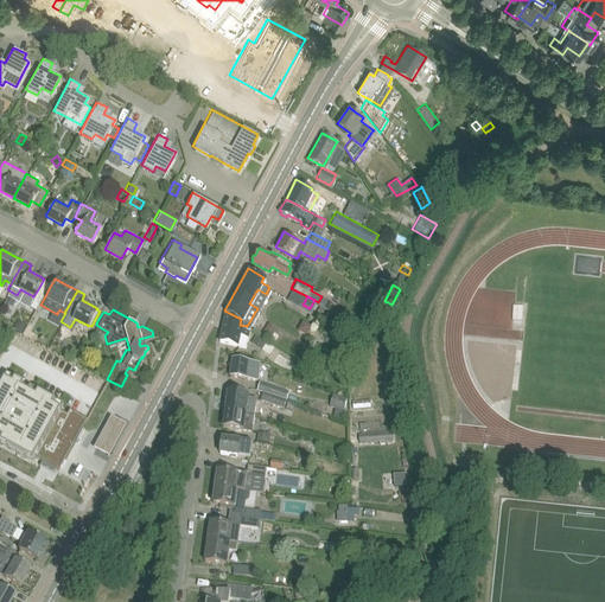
[(218,338),(230,340),(243,344),(247,326),(240,325),(241,319),(224,311),(218,338)]
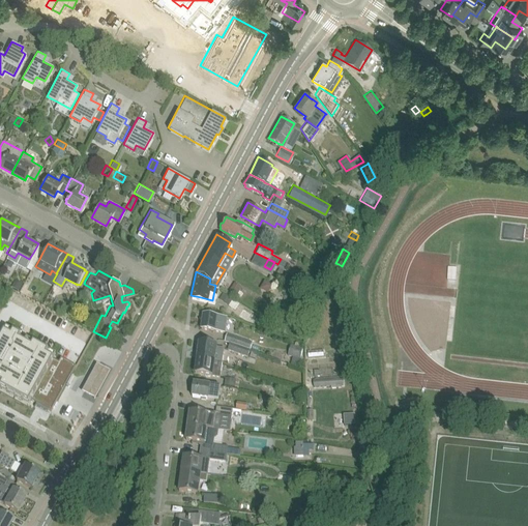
[(13,276),(9,284),(17,288),(22,281),(13,276)]
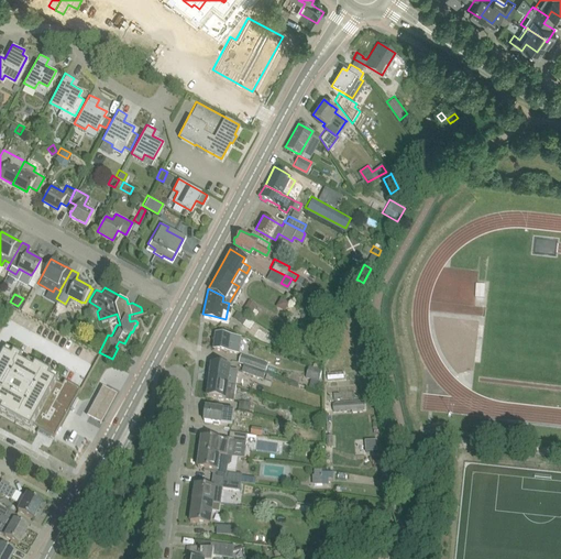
[(283,307),(287,299),(279,294),(274,303),(283,307)]
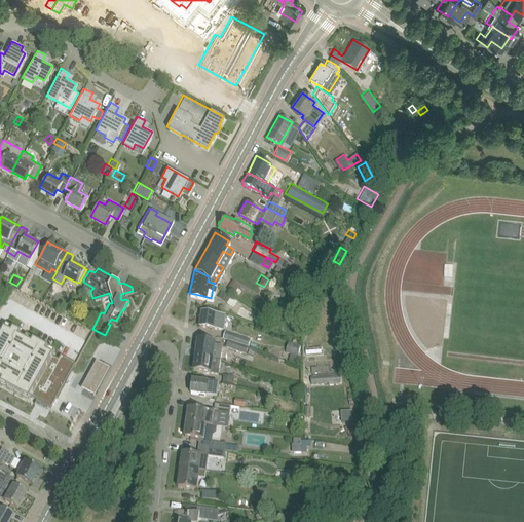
[(230,293),(237,282),(231,277),(223,289),(230,293)]
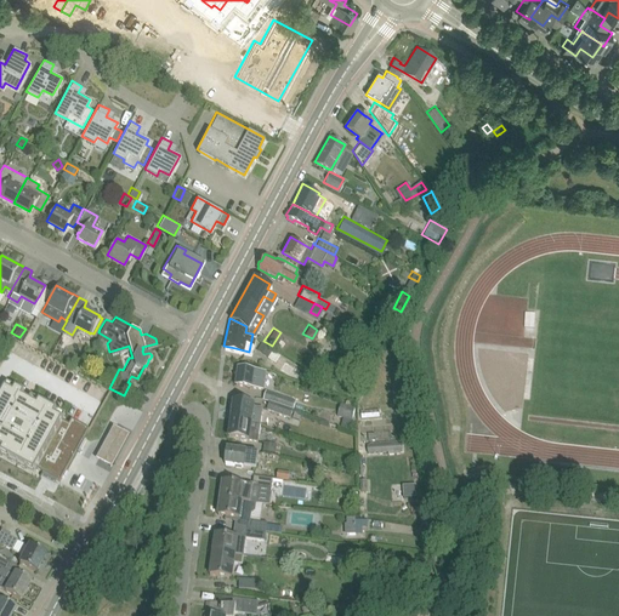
[(260,340),(256,344),(255,347),(266,354),(266,353),(267,352),(271,347),(260,340)]
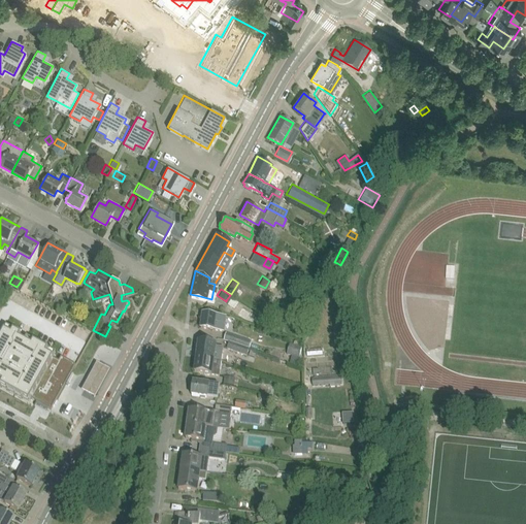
[(199,325),(209,326),(211,327),(211,326),(223,327),(225,314),(214,312),(201,309),(199,325)]
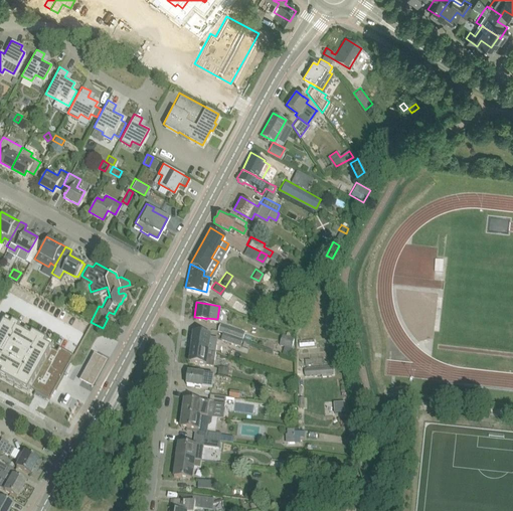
[(0,369),(7,374),(5,377),(20,385),(22,382),(34,388),(32,392),(35,389),(48,396),(71,352),(57,345),(55,349),(43,342),(45,339),(31,331),(29,334),(17,328),(19,324),(11,320),(9,323),(2,320),(0,324),(0,369)]
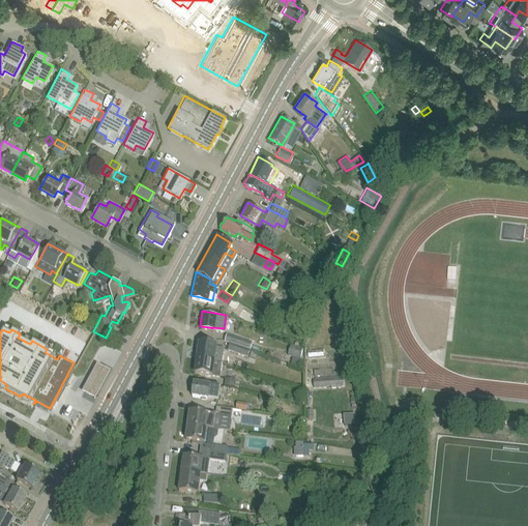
[(225,330),(223,338),(224,338),(248,347),(251,340),(225,330)]
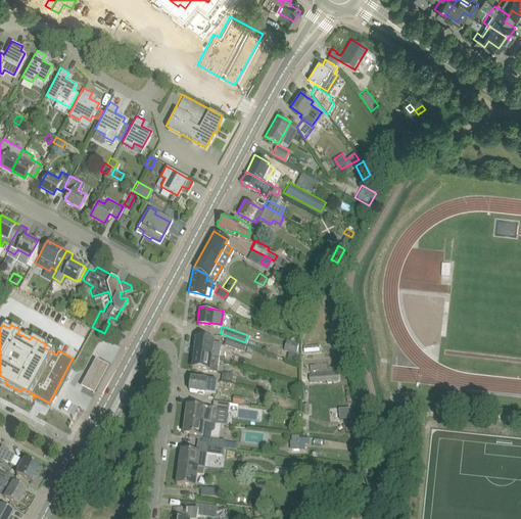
[(221,333),(220,333),(220,334),(225,336),(223,342),(242,349),(245,342),(221,333)]
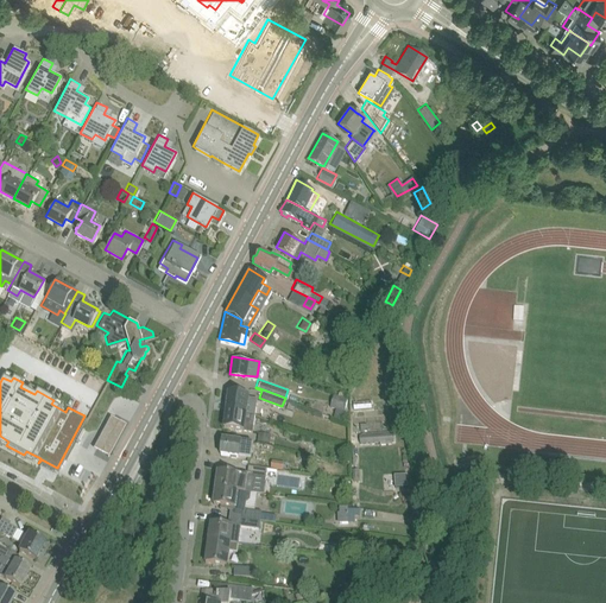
[(227,389),(225,407),(244,410),(253,411),(254,402),(256,394),(245,393),(245,392),(239,391),(227,389)]
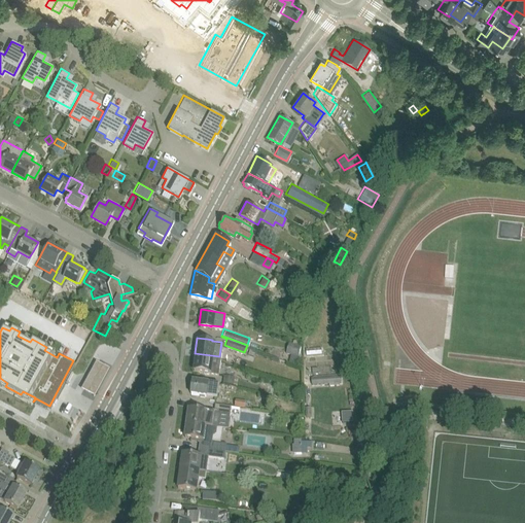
[(289,341),(287,350),(289,351),(298,353),(300,344),(289,341)]
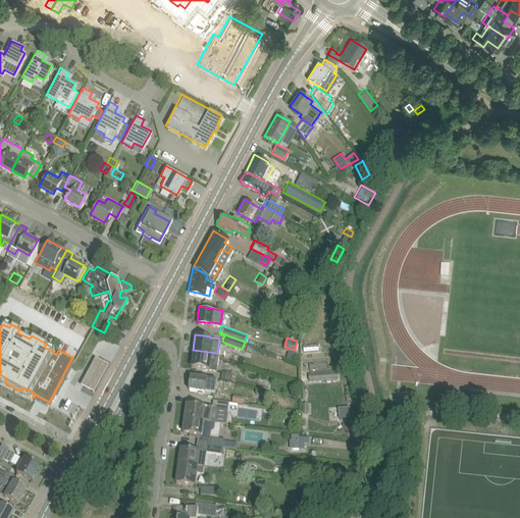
[(193,350),(191,365),(200,367),(201,367),(205,367),(207,367),(215,368),(215,366),(216,359),(217,353),(209,352),(193,350)]
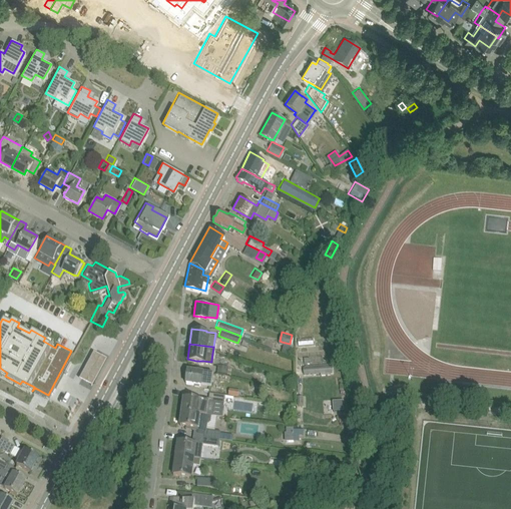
[(106,358),(92,351),(77,378),(91,385),(106,358)]
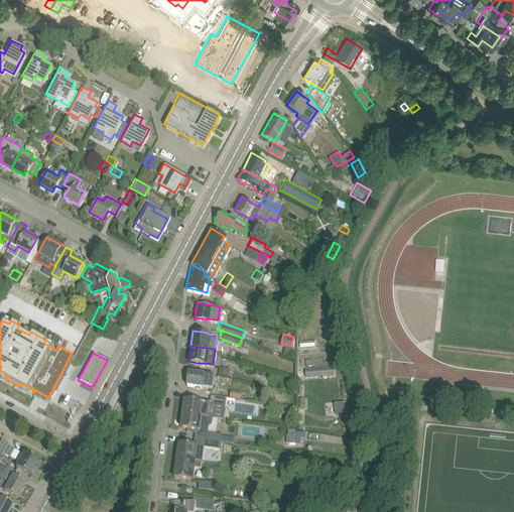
[(228,366),(217,365),(216,372),(227,374),(228,366)]
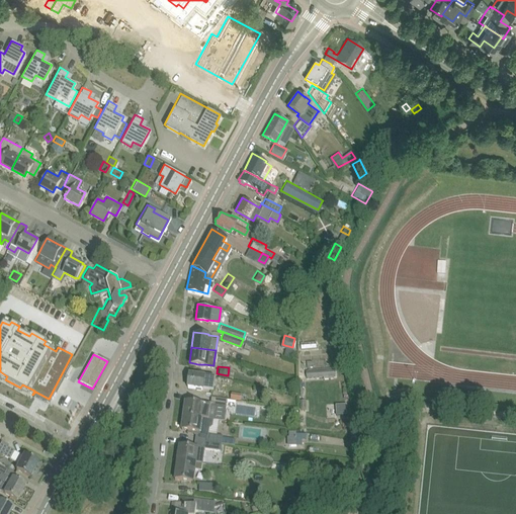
[(194,387),(199,388),(199,387),(201,387),(201,386),(212,387),(212,379),(213,374),(202,373),(198,372),(188,371),(186,384),(194,386),(194,387)]
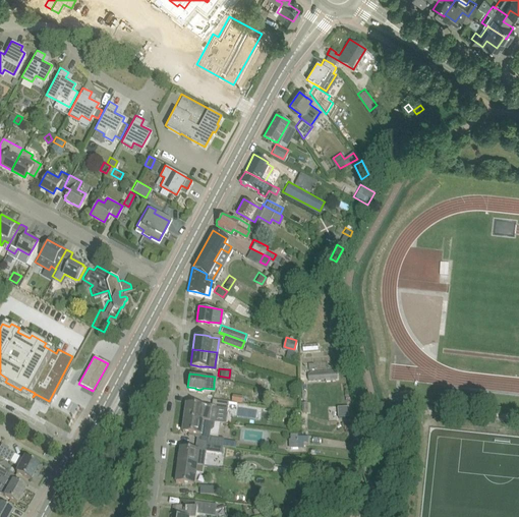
[(241,393),(231,392),(230,399),(240,400),(241,393)]
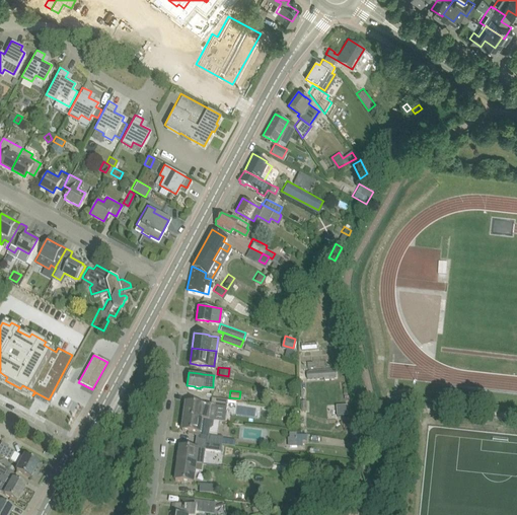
[(210,400),(209,402),(210,403),(225,406),(226,397),(211,395),(210,400)]
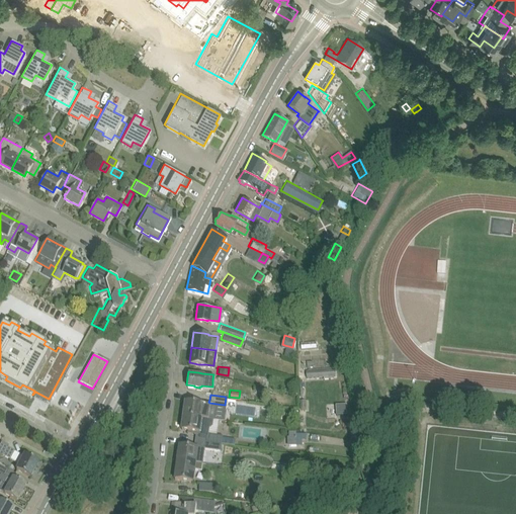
[(182,413),(206,416),(207,416),(209,403),(208,402),(209,400),(190,398),(190,400),(184,399),(182,413)]
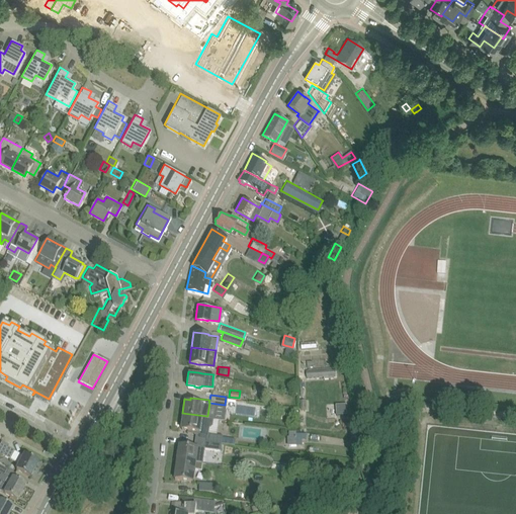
[(345,402),(334,402),(334,412),(345,412),(345,402)]
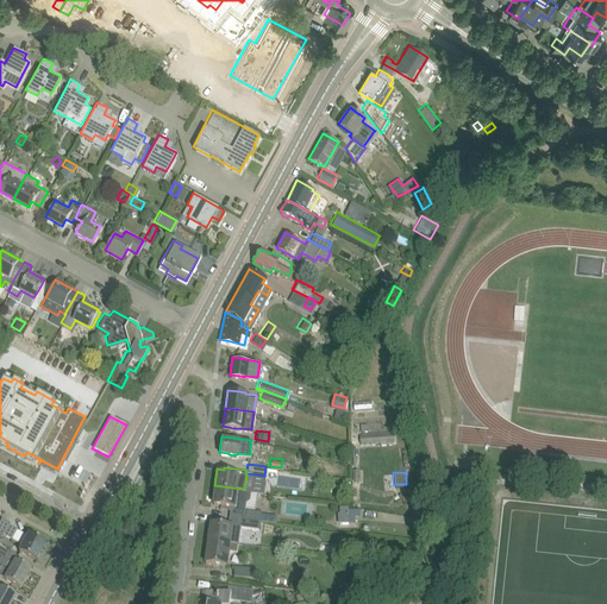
[(230,508),(232,508),(241,509),(239,515),(258,517),(260,509),(243,507),(244,499),(248,497),(249,490),(244,489),(243,489),(214,485),(212,502),(219,503),(219,505),(230,508)]
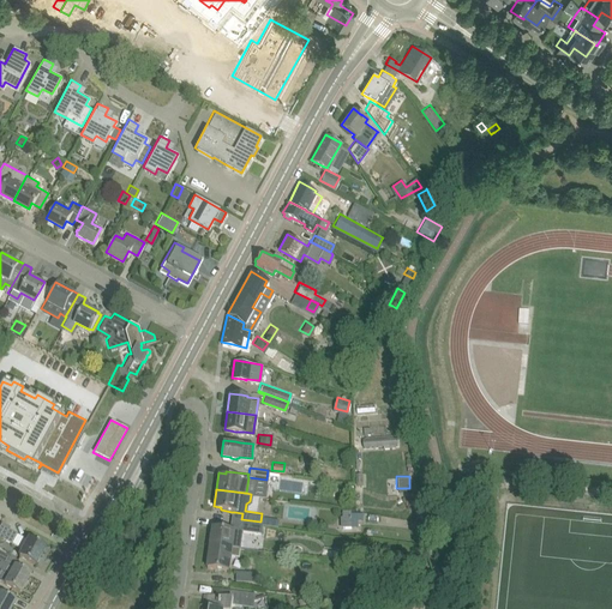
[(349,524),(349,507),(340,508),(340,514),(339,514),(339,525),(349,524)]
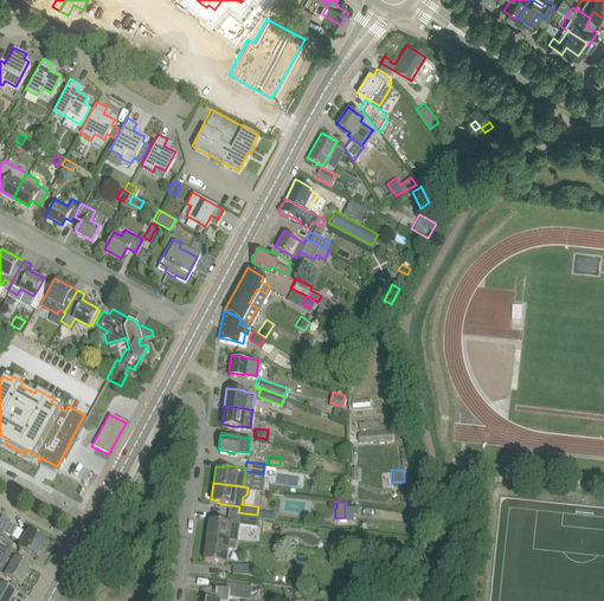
[(257,515),(238,512),(237,519),(237,522),(256,524),(257,521),(257,515)]
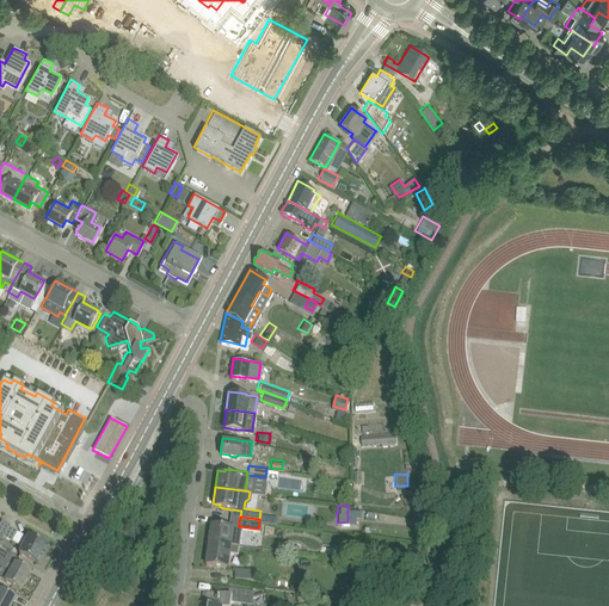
[(208,539),(237,543),(239,527),(232,527),(231,527),(232,523),(217,520),(217,524),(210,523),(208,539)]
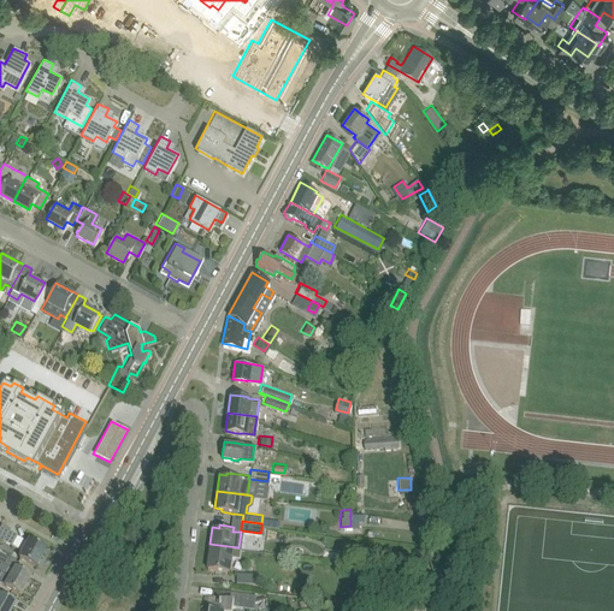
[(27,538),(15,532),(9,543),(21,549),(17,555),(23,557),(34,563),(43,545),(28,537),(27,538)]
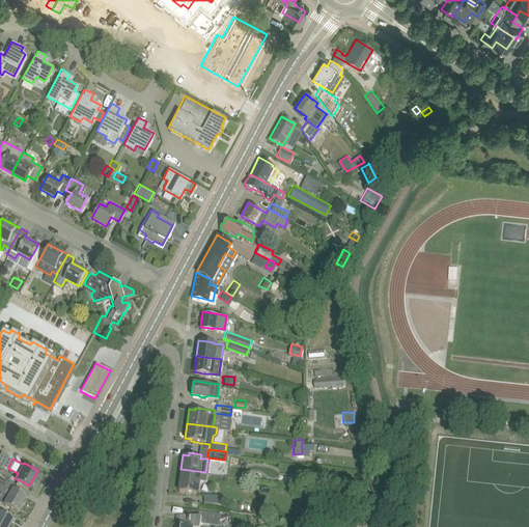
[(177,489),(188,490),(196,491),(196,484),(197,486),(198,478),(204,479),(205,472),(181,469),(177,489)]
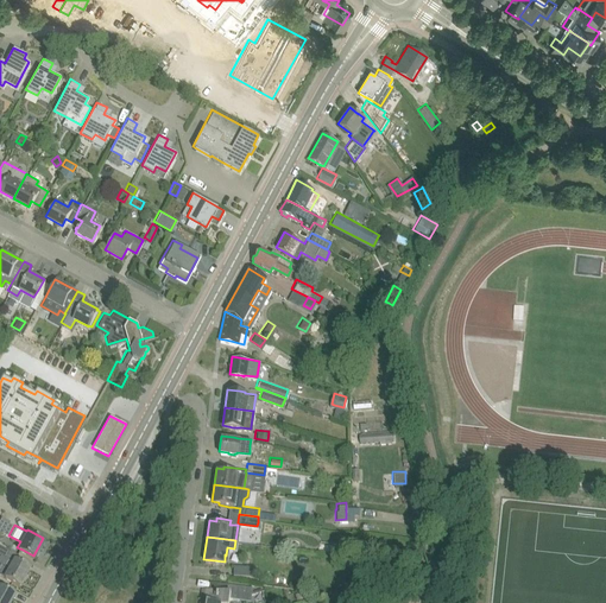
[(0,571),(4,573),(4,575),(7,577),(18,583),(27,565),(17,559),(13,557),(12,559),(4,554),(1,553),(0,554),(0,571)]
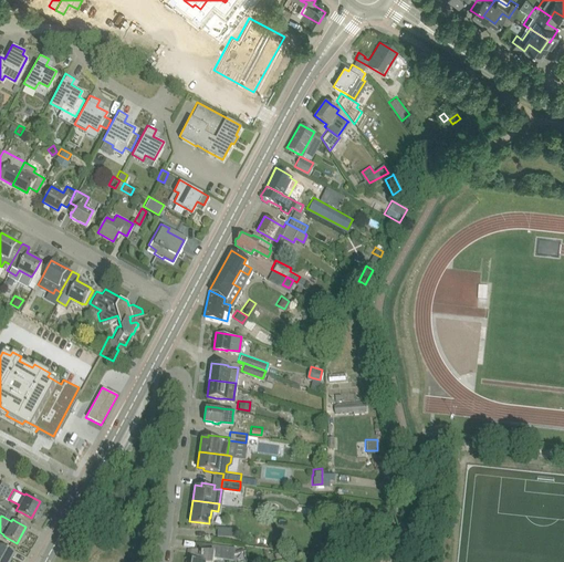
[(233,534),(233,526),(216,524),(216,534),(233,534)]
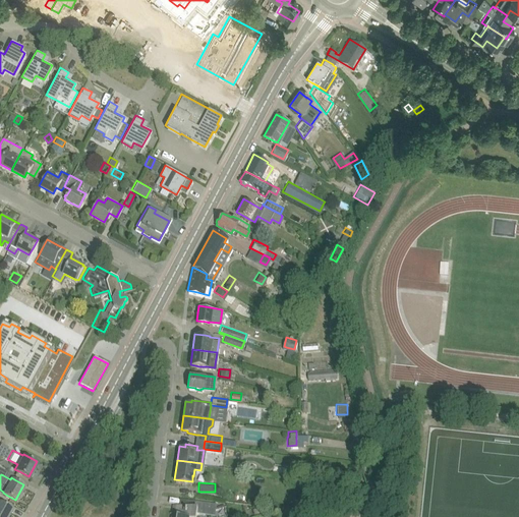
[(193,516),(194,516),(195,511),(203,512),(209,508),(210,501),(195,499),(194,505),(171,502),(169,516),(186,516),(187,516),(193,516)]
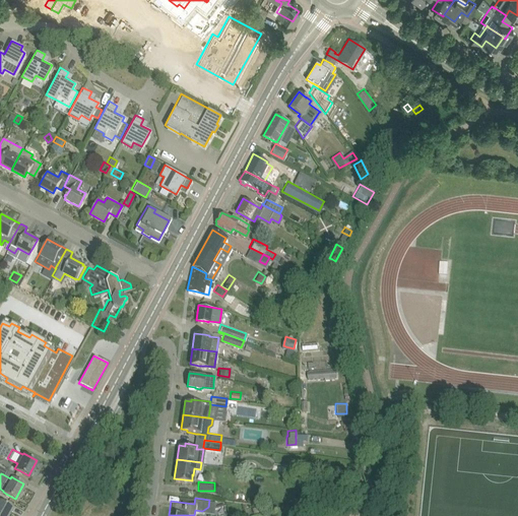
[(5,515),(11,506),(2,502),(0,500),(0,515),(5,515)]
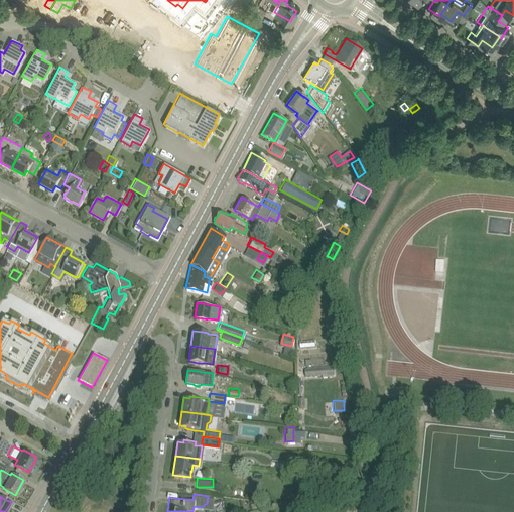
[(284,507),(288,510),(293,504),(289,501),(284,507)]
